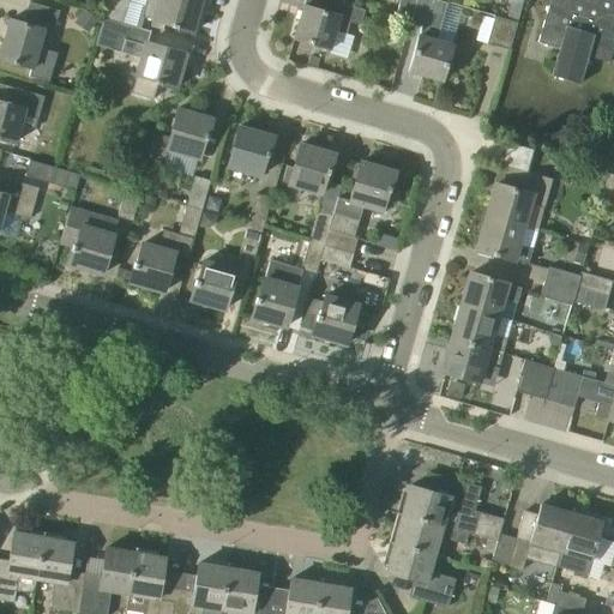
[(163,30),(166,23),(173,25),(173,28),(192,34),(200,0),(108,0),(103,19),(132,28),(132,26),(122,24),(128,0),(146,0),(143,17),(154,20),(151,26),(163,30)]
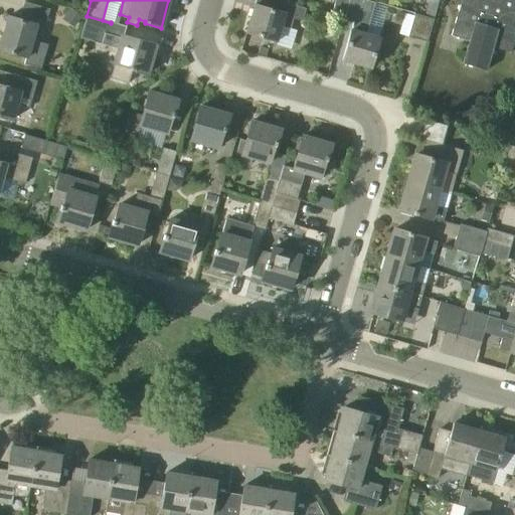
[(344,20),(349,0),(336,0),(332,16),(344,20)]
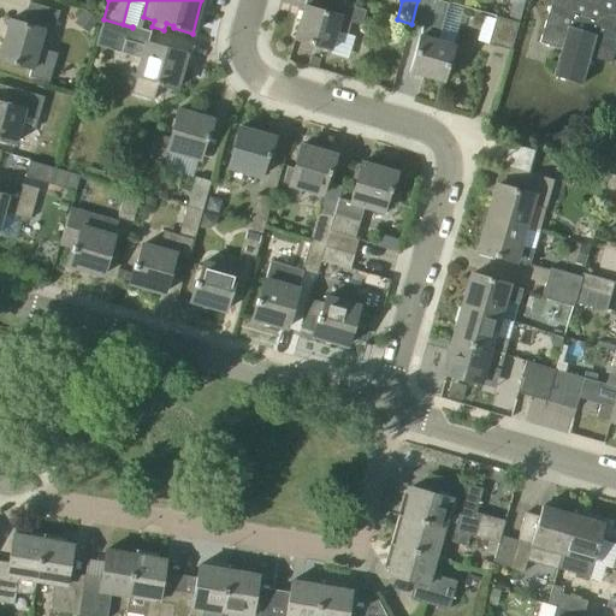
[(443,82),(454,46),(438,41),(450,4),(438,0),(418,0),(412,24),(422,28),(410,72),(443,82)]
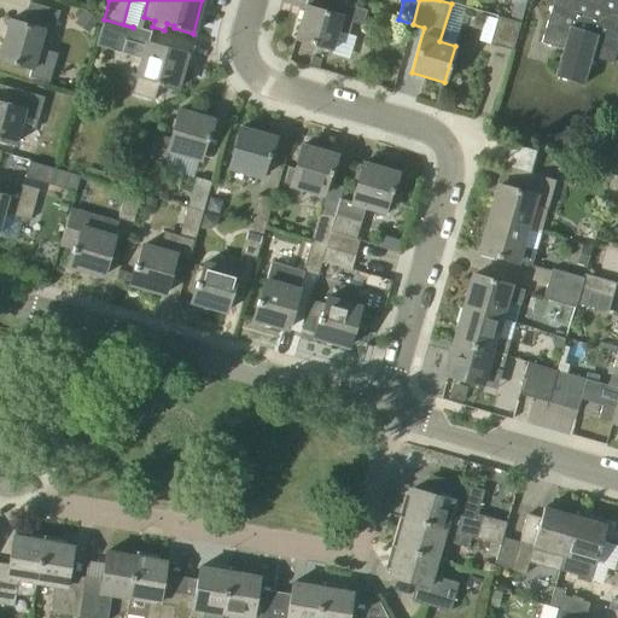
[(617,0),(553,0),(542,44),(563,50),(555,77),(584,86),(593,58),(613,64),(617,47),(617,0)]
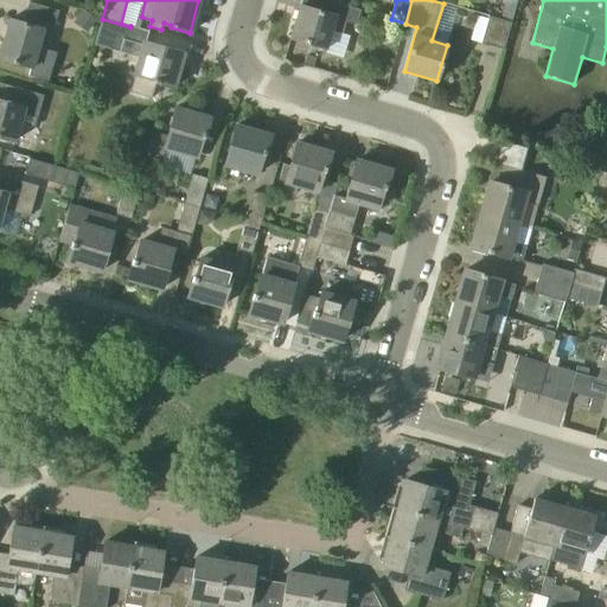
[(53,27),(58,11),(29,2),(23,24),(10,20),(0,53),(0,58),(32,68),(30,76),(49,81),(56,53),(38,48),(44,25),(53,27)]
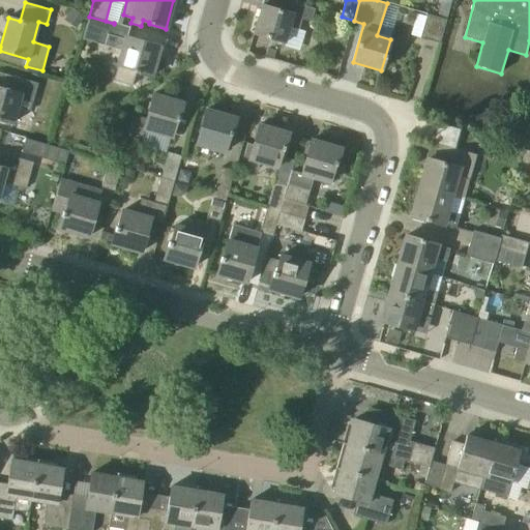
[(299,28),(301,20),(311,23),(315,9),(290,2),(287,12),(262,5),(254,34),(285,42),(290,25),(299,28)]
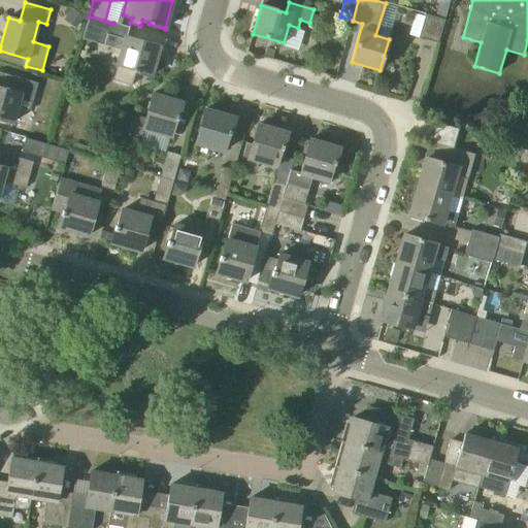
[(438,43),(444,20),(425,14),(418,37),(438,43)]
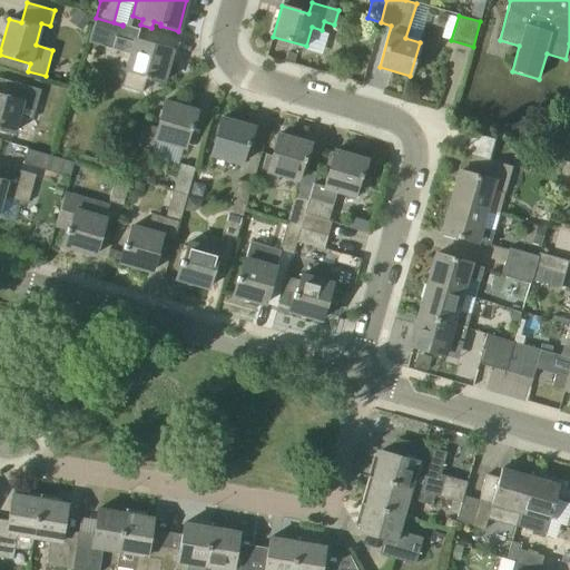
[(139,29),(123,25),(123,26),(96,18),(92,31),(119,39),(135,43),(136,40),(139,29)]
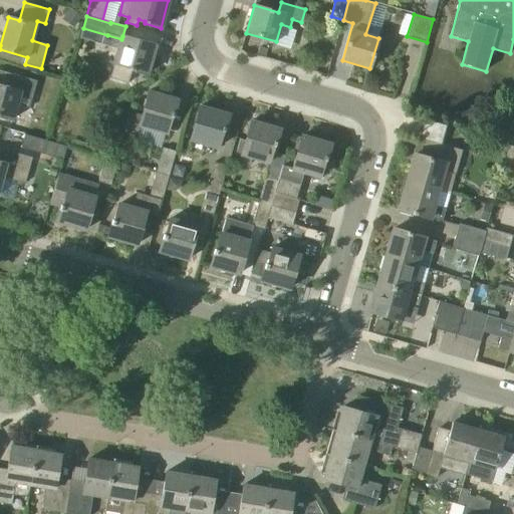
[(115,63),(111,78),(129,83),(132,70),(147,74),(155,45),(122,36),(121,39),(115,63)]
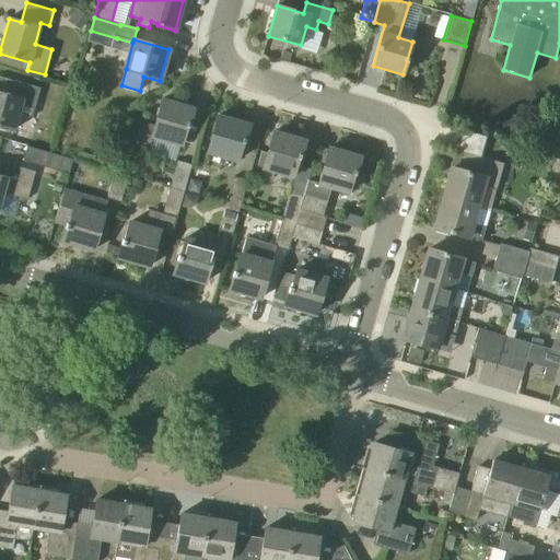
[(33,118),(41,89),(0,77),(0,127),(15,131),(20,114),(33,118)]
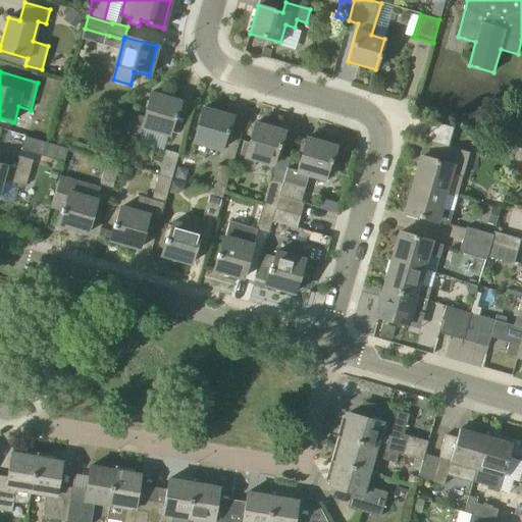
[(141,136),(143,127),(169,136),(173,118),(175,118),(180,102),(151,93),(145,117),(120,110),(115,127),(141,136)]
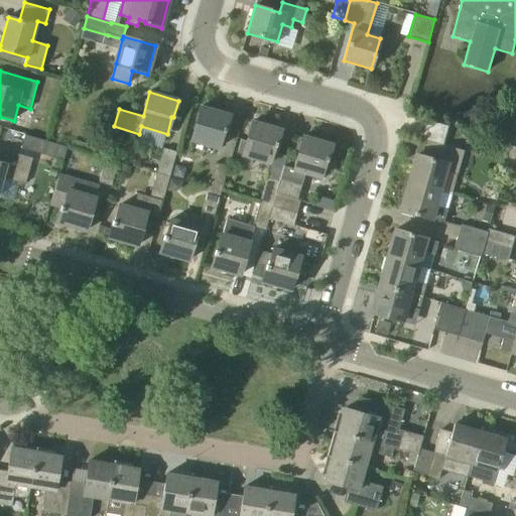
[(201,107),(191,141),(219,148),(223,132),(225,132),(230,115),(201,107)]
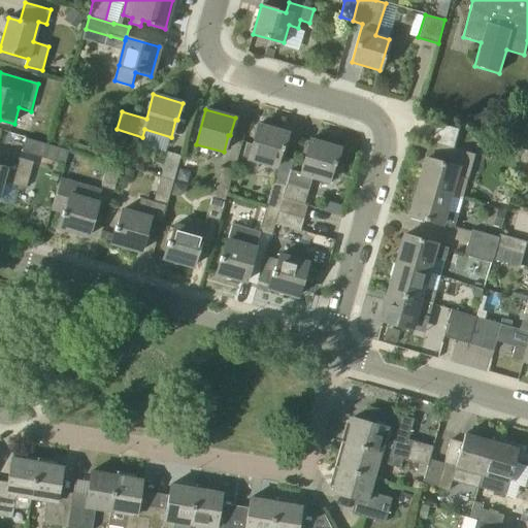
[(454,147),(459,129),(437,123),(431,141),(454,147)]
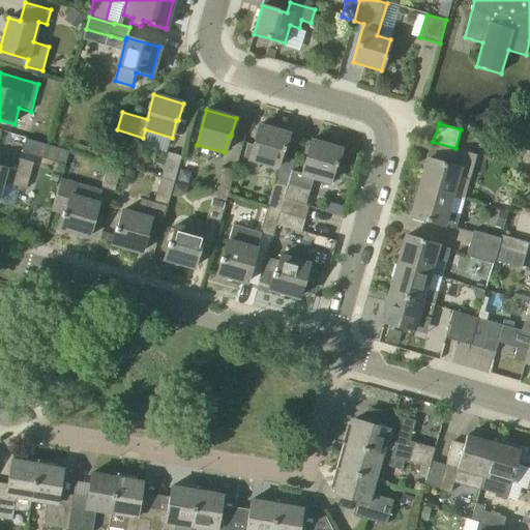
[(258,172),(261,163),(276,168),(282,150),(284,151),(289,134),(259,125),(254,145),(248,144),(241,167),(258,172)]
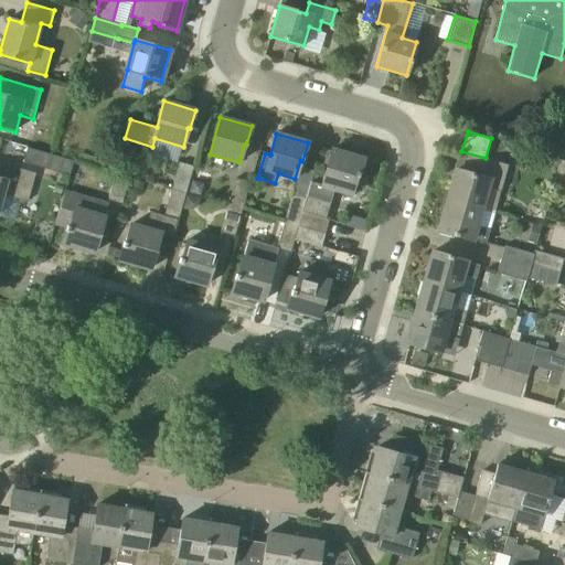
[(25,148),(21,162),(46,170),(50,156),(25,148)]
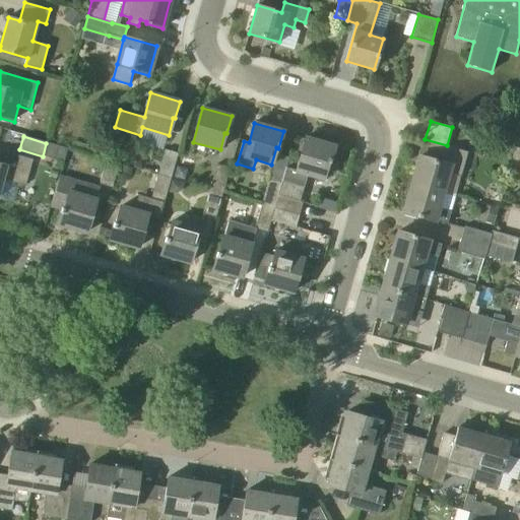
[(274,208),(299,215),(303,201),(300,200),(308,175),(323,180),(328,163),(330,163),(335,146),(306,137),(296,172),(285,169),(274,208)]
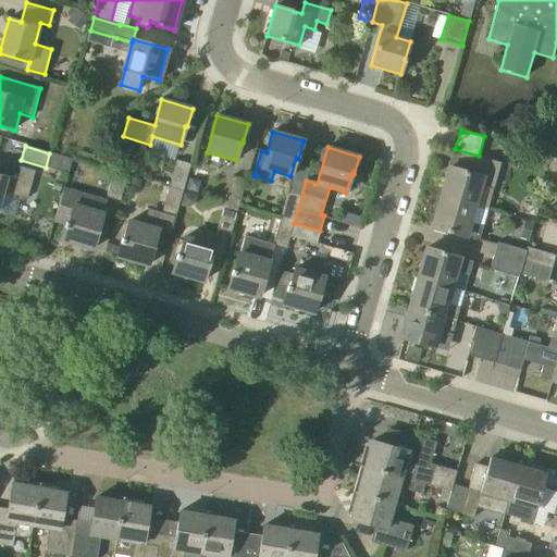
[(502,162),(479,156),(455,149),(455,150),(460,152),(456,169),(450,168),(442,197),(475,207),(482,184),(494,188),(502,162)]
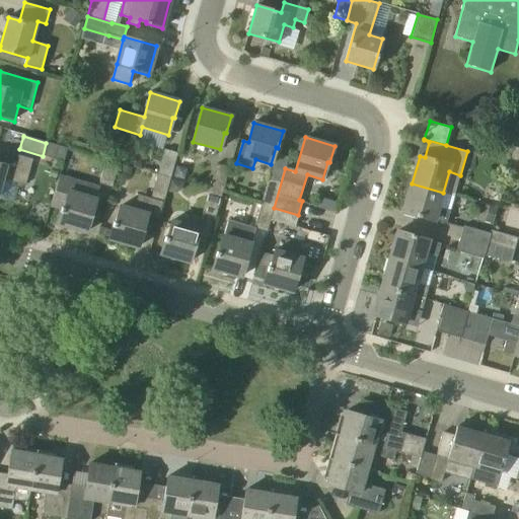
[(170,177),(178,152),(165,149),(158,174),(170,177)]
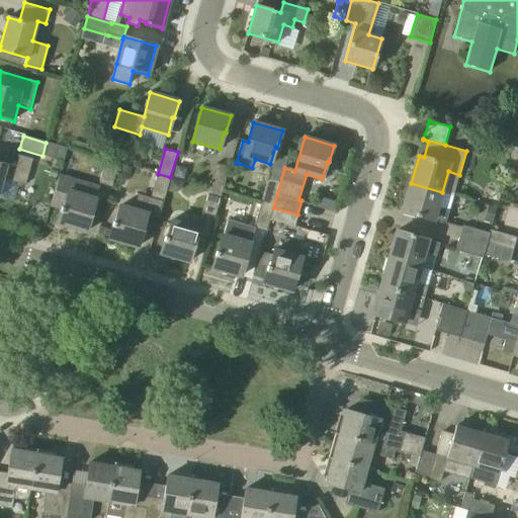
[(22,157),(19,169),(0,163),(0,186),(2,178),(25,184),(32,160),(22,157)]
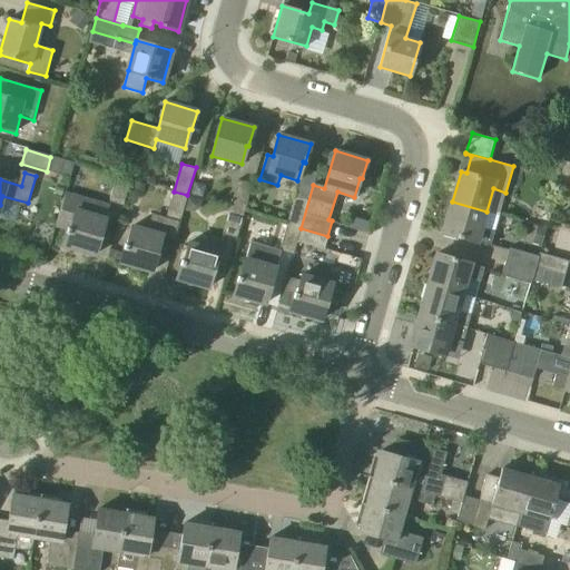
[(117,174),(109,202),(123,205),(130,178),(117,174)]
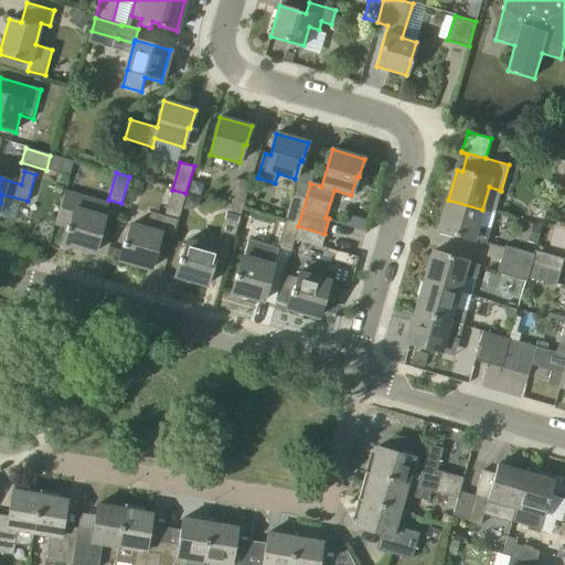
[(564,174),(558,173),(553,189),(564,192),(564,174)]
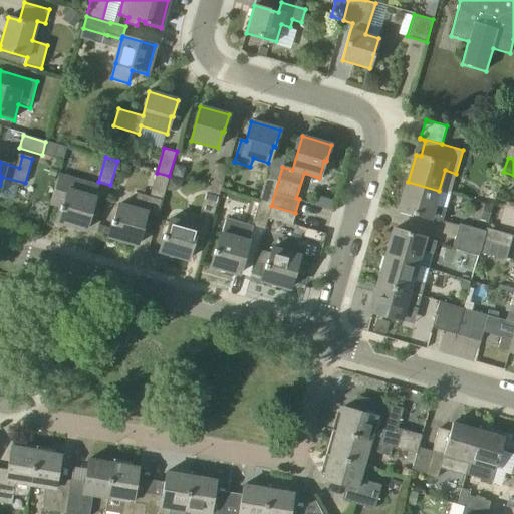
[(215,163),(208,188),(221,191),(228,166),(215,163)]
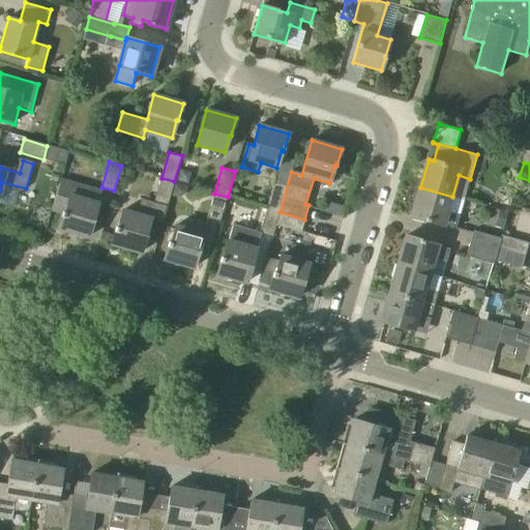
[(280,212),(291,172),(278,168),(267,208),(280,212)]
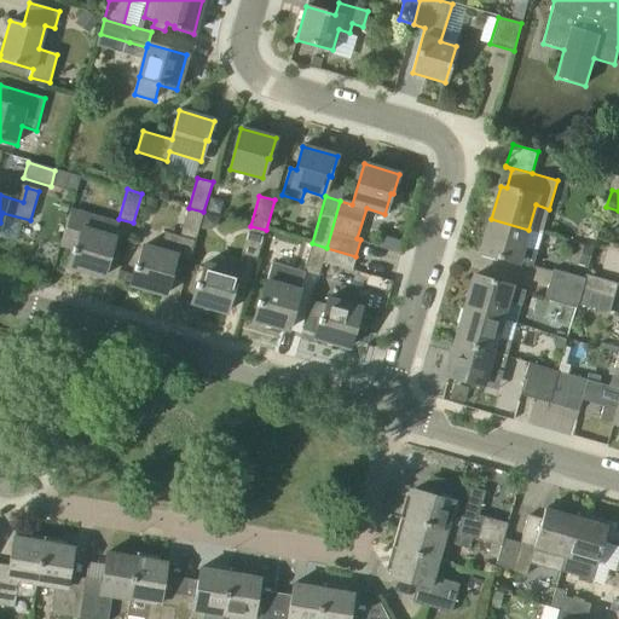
[(223,202),(210,198),(206,212),(219,215),(223,202)]
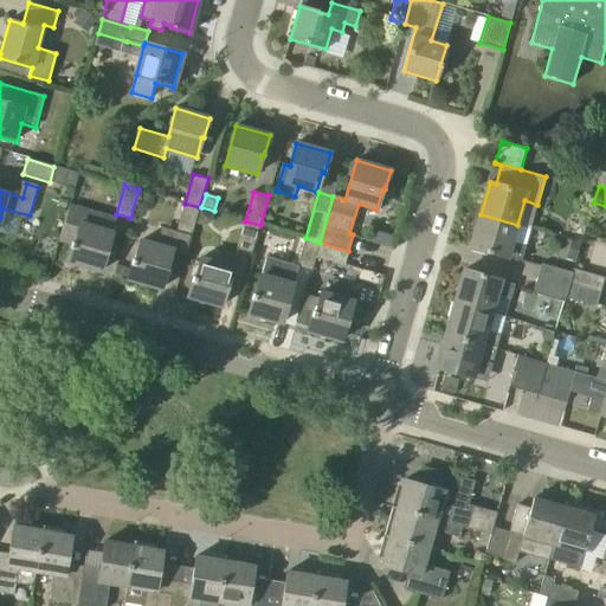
[(101,271),(116,218),(70,204),(59,240),(72,244),(66,262),(101,271)]
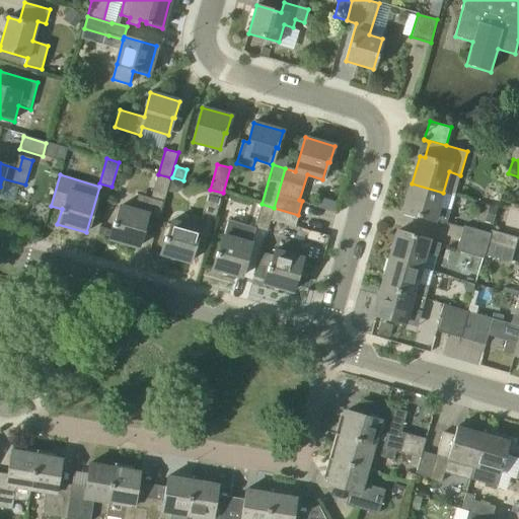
[(164,202),(170,177),(158,174),(151,198),(152,198),(164,202)]
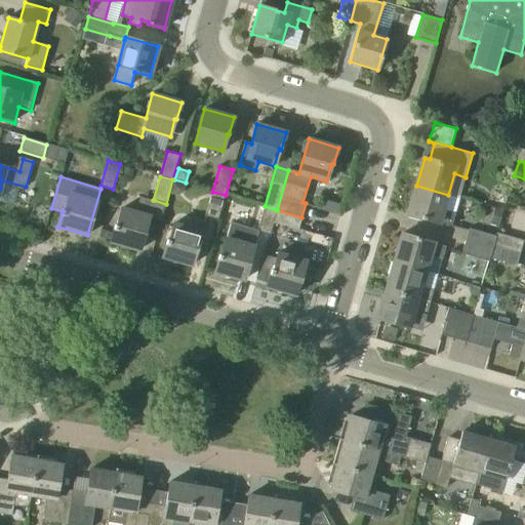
[(170,194),(176,196),(184,193),(186,185),(176,183),(173,182),(170,194)]
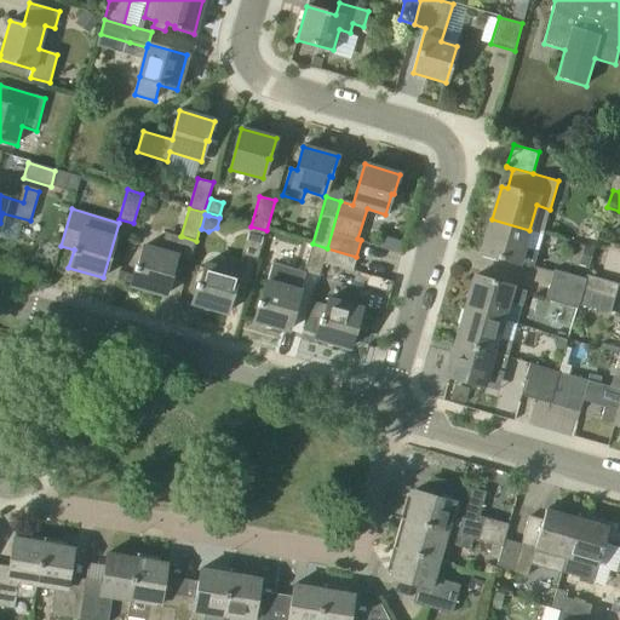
[(523,248),(529,230),(492,219),(482,253),(534,268),(538,252),(523,248)]
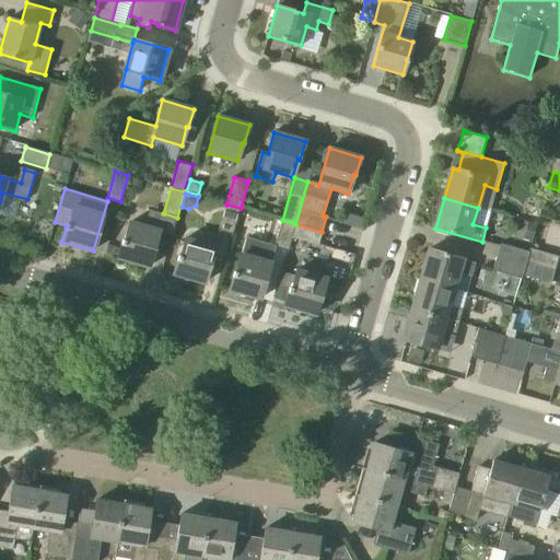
[(233,234),(241,208),(226,205),(219,230),(233,234)]
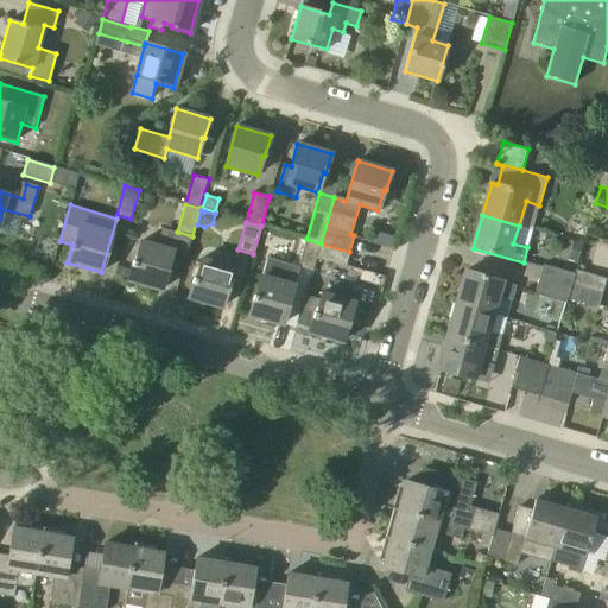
[(162,290),(178,232),(177,232),(163,228),(157,247),(141,242),(135,261),(133,260),(127,280),(162,290)]
